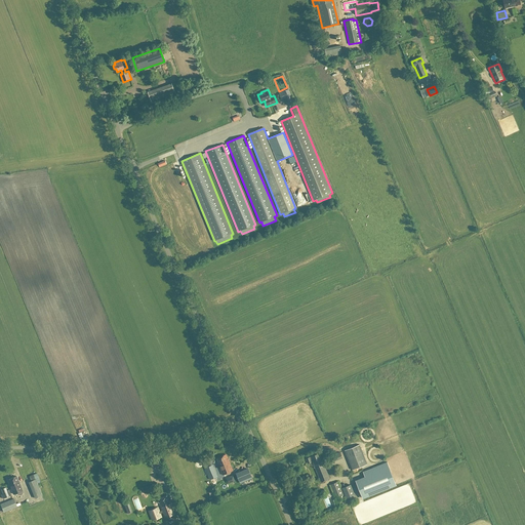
[(298,186),(291,190),(299,207),(313,201),(310,195),(304,198),(298,186)]
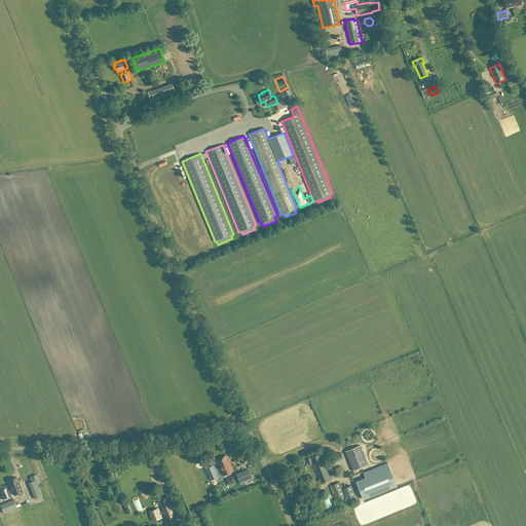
[(345,451),(353,471),(368,464),(360,445),(345,451)]
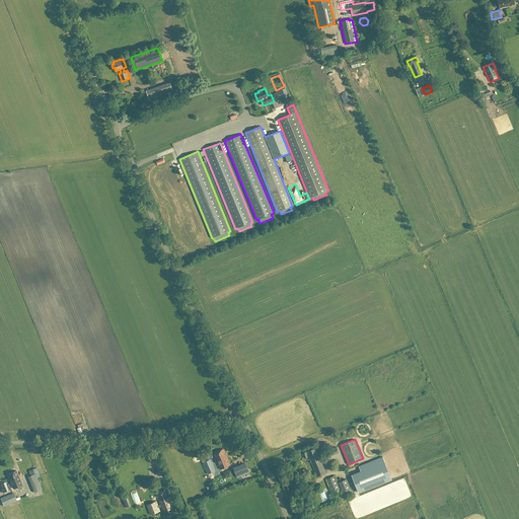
[(328,449),(330,454),(339,451),(337,446),(328,449)]
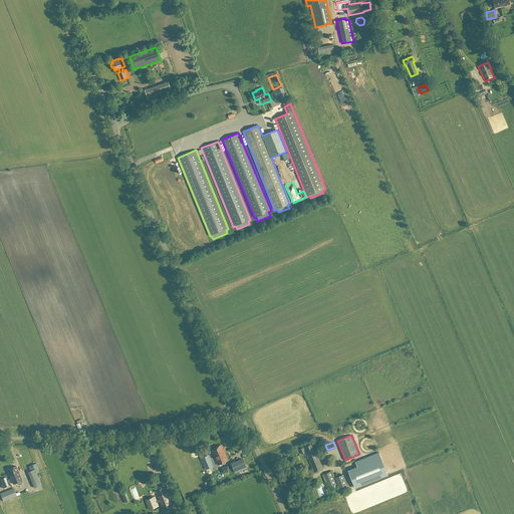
[(303,449),(302,448),(299,449),(301,453),(304,452),(303,450),(304,450),(313,472),(322,469),(318,458),(312,444),(303,447),(304,448),(303,449)]
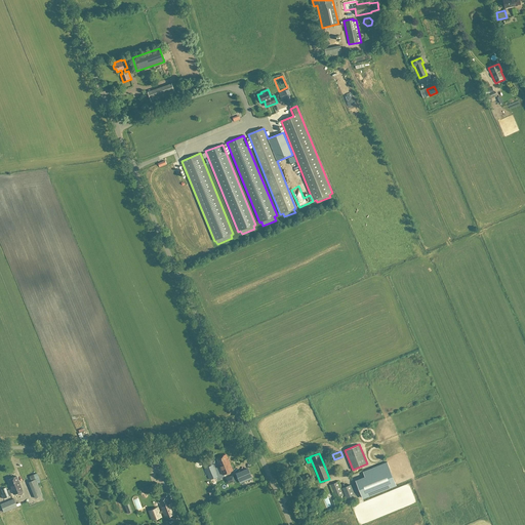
[(216,458),(218,462),(217,463),(221,475),(232,471),(226,454),(216,458)]
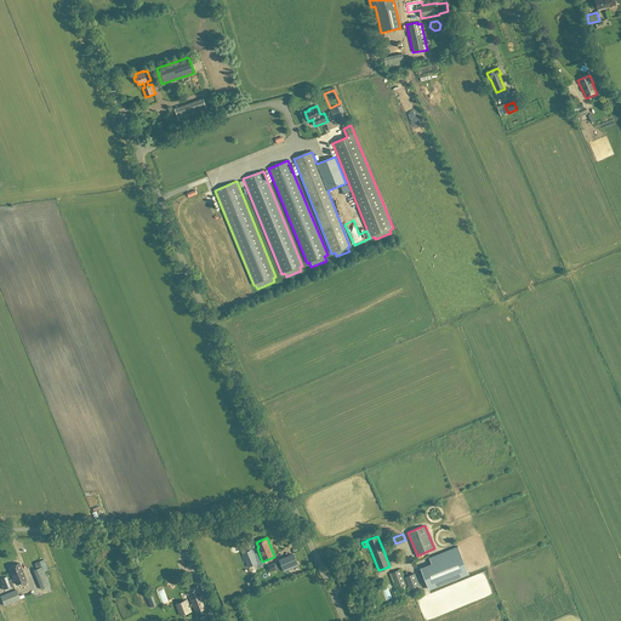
[(432,588),(468,574),(457,547),(440,553),(443,559),(420,569),(428,590),(431,588),(431,590),(433,588),(432,588)]
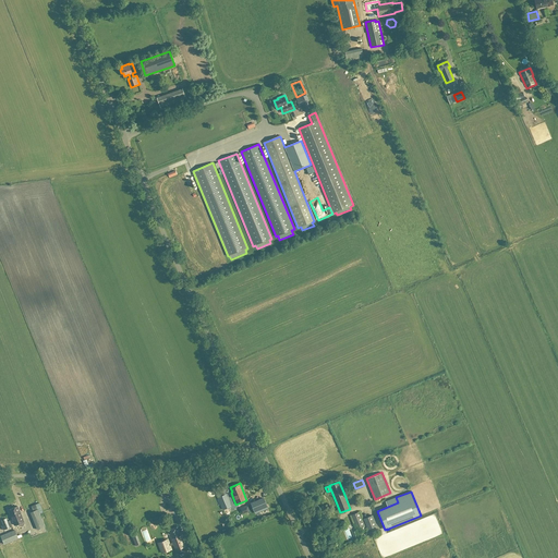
[(227,494),(218,498),(222,510),(232,506),(227,494)]
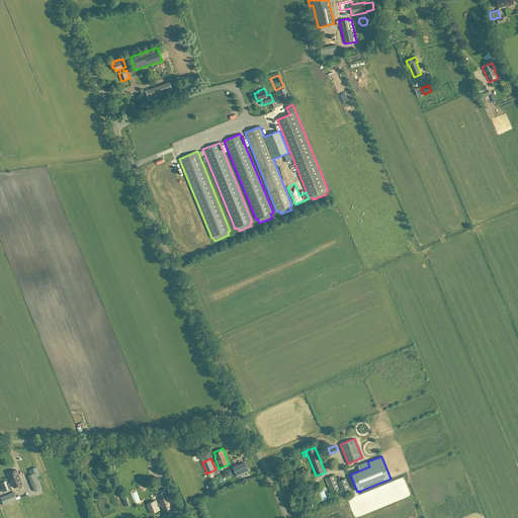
[(233,467),(237,477),(249,471),(245,462),(233,467)]
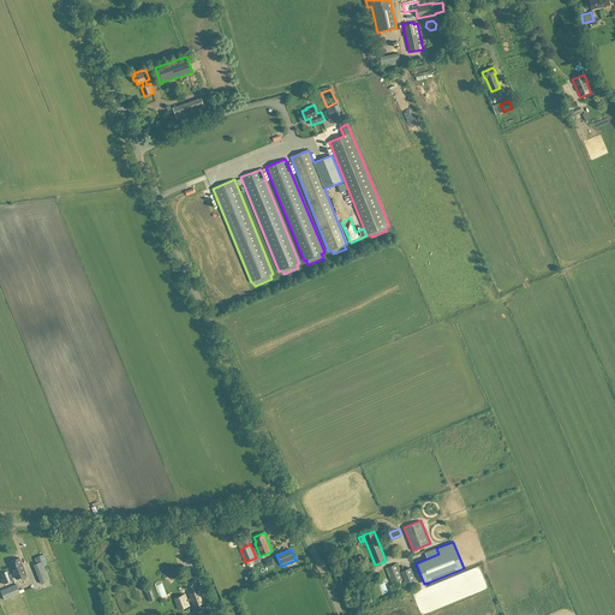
[(9,562),(15,579),(25,575),(18,557),(9,562)]
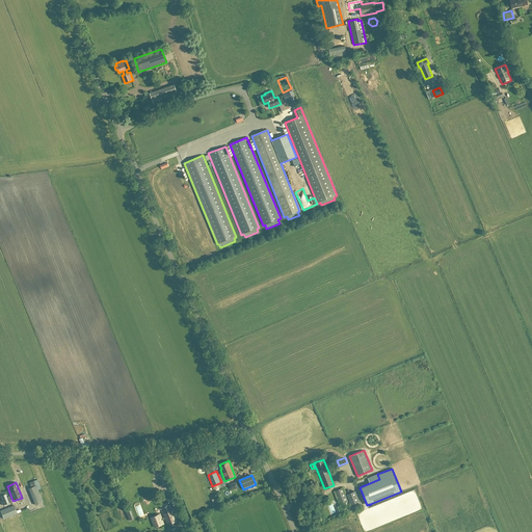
[(235,482),(230,486),(234,491),(239,488),(235,482)]
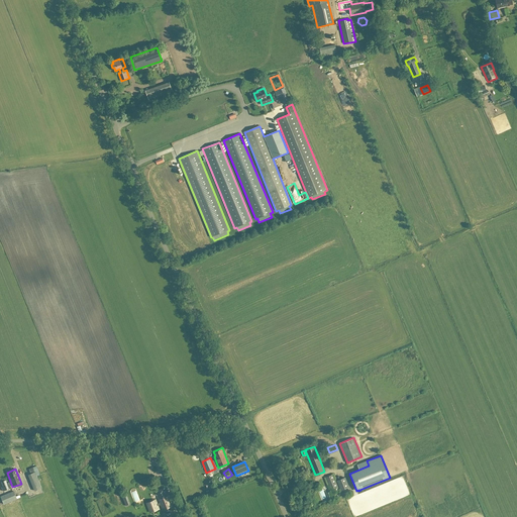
[(34,472),(27,475),(34,491),(41,488),(34,472)]
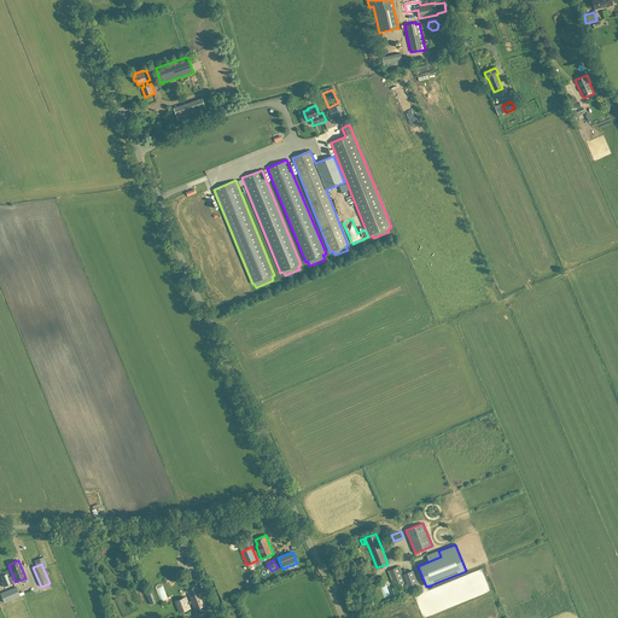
[(404,587),(397,567),(389,571),(397,590),(404,587)]
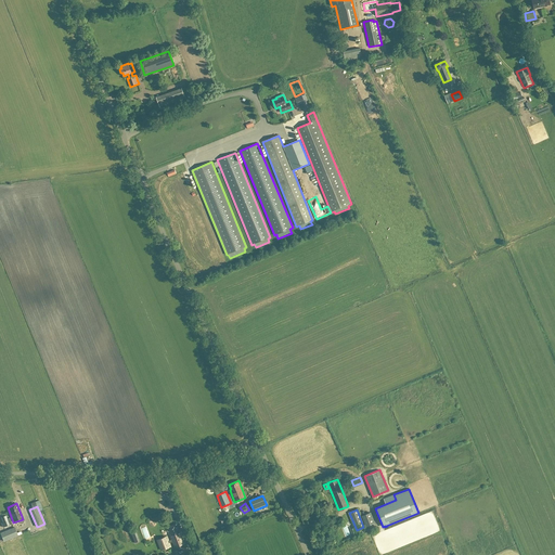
[(365,526),(374,523),(370,512),(362,515),(365,526)]
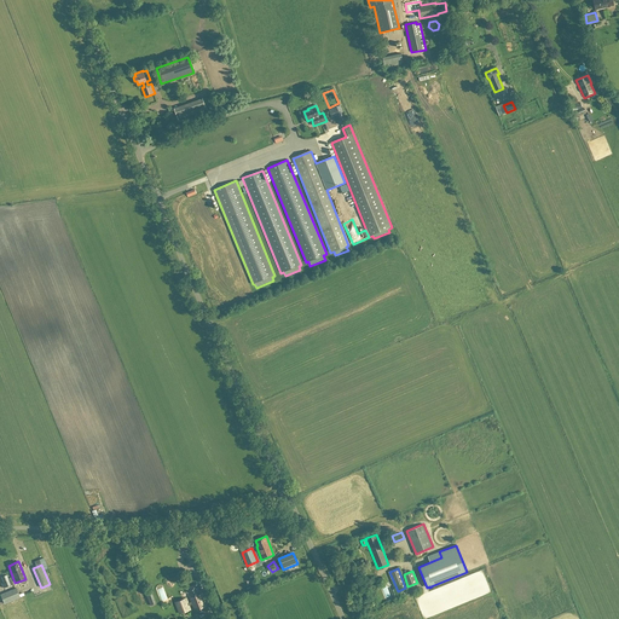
[(1,584),(3,589),(13,584),(10,578),(7,579),(6,576),(1,577),(4,583),(1,584)]
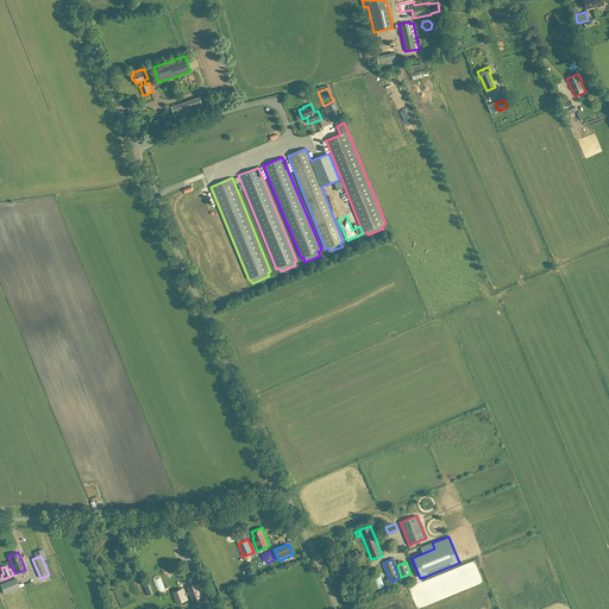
[(176,603),(187,600),(186,596),(188,595),(190,601),(202,596),(199,584),(196,584),(193,575),(184,578),(186,583),(184,583),(188,592),(184,594),(183,589),(173,592),(176,603)]
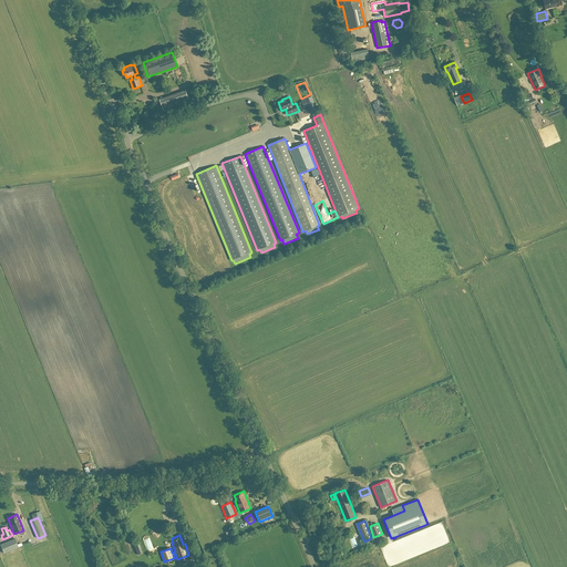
[(4,553),(22,546),(21,543),(18,545),(14,539),(1,545),(0,545),(3,554),(4,553)]
